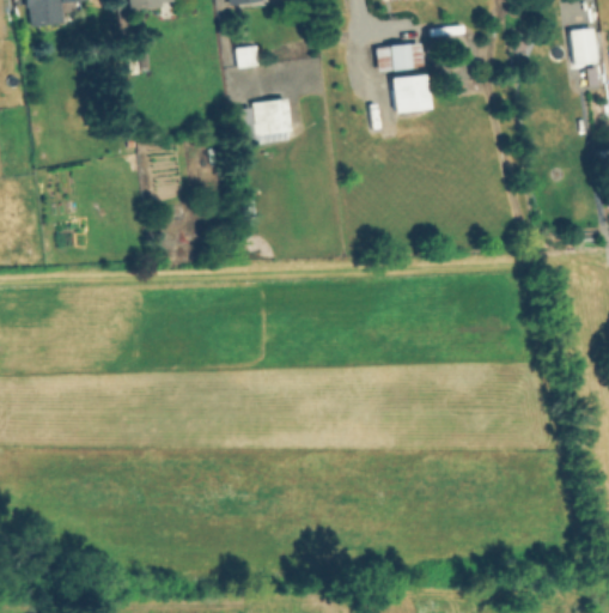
[(78,0),(62,2),(65,22),(34,26),(32,22),(28,22),(24,0),(78,0)]
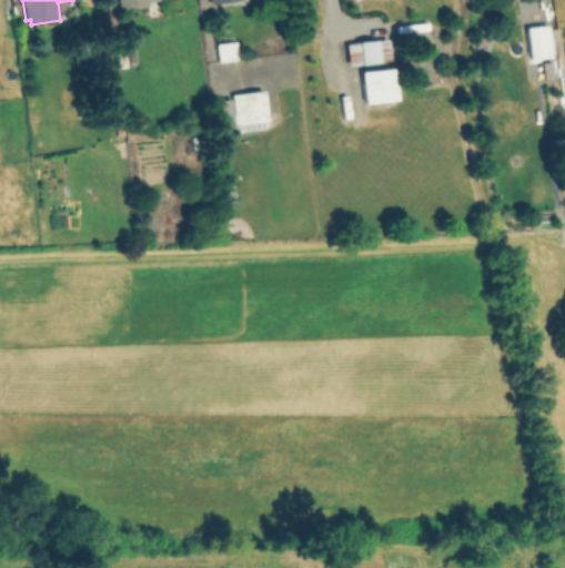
[(151,0),(152,6),(122,9),(121,0),(151,0)]
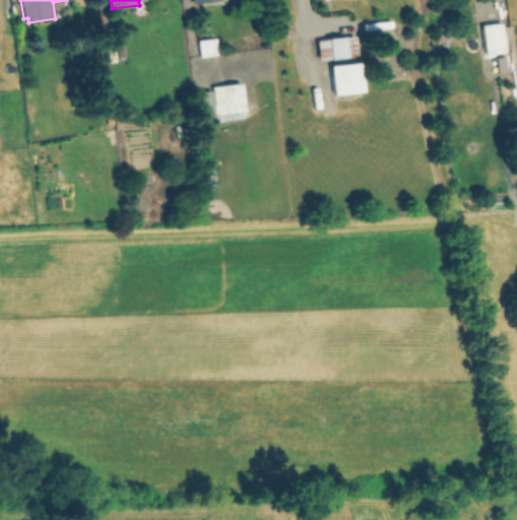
[(508,53),(488,55),(485,25),(504,23),(508,53)]
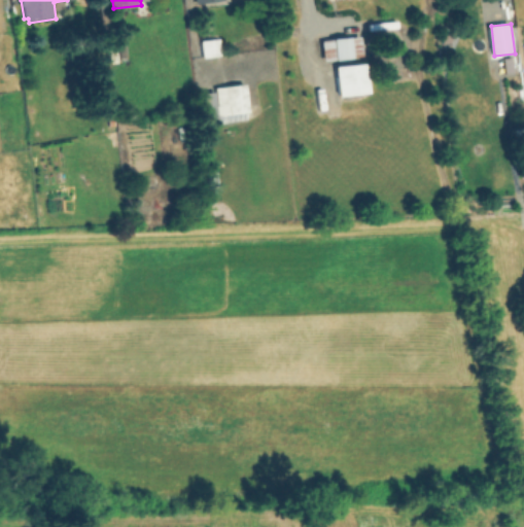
[(362,37),(363,44),(370,44),(370,47),(364,47),(365,57),(325,61),(323,41),(362,37)]
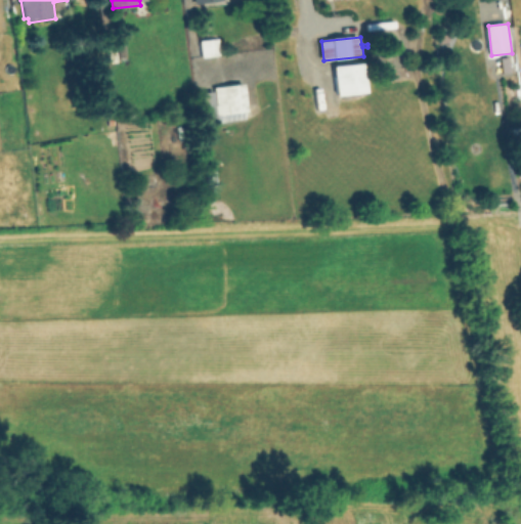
[(223,54),(205,57),(203,42),(221,39),(223,54)]
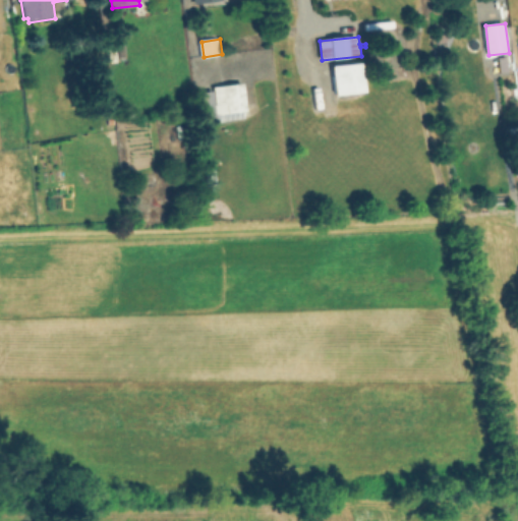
[(367,91),(338,96),(334,67),(362,63),(367,91)]
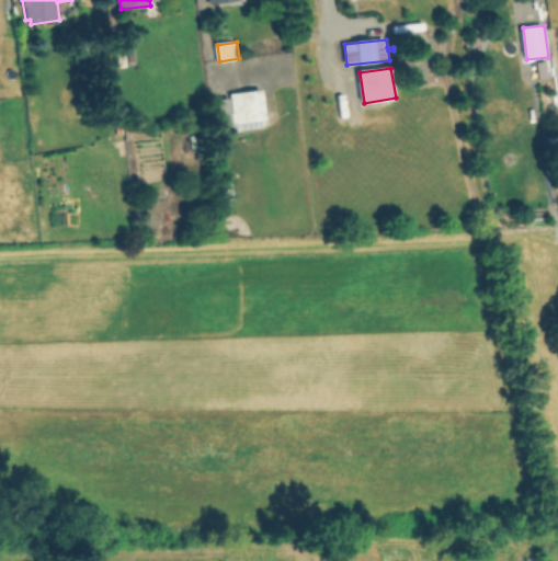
[(262,91),(266,118),(247,121),(246,112),(235,114),(232,94),(262,91)]
